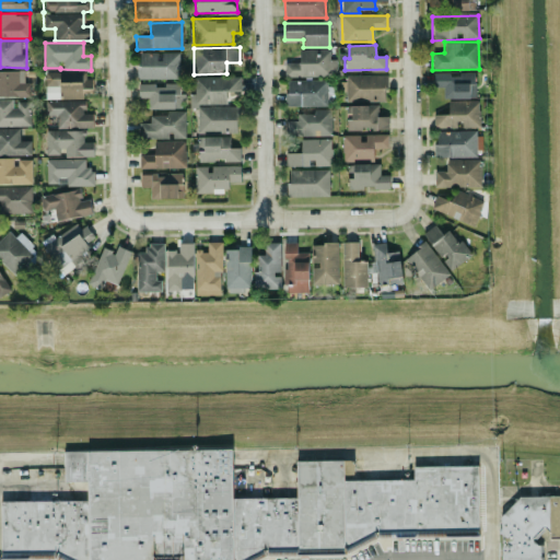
[(299,49),(299,62),(284,62),(284,76),(336,77),(336,59),(329,59),(329,49),(299,49)]
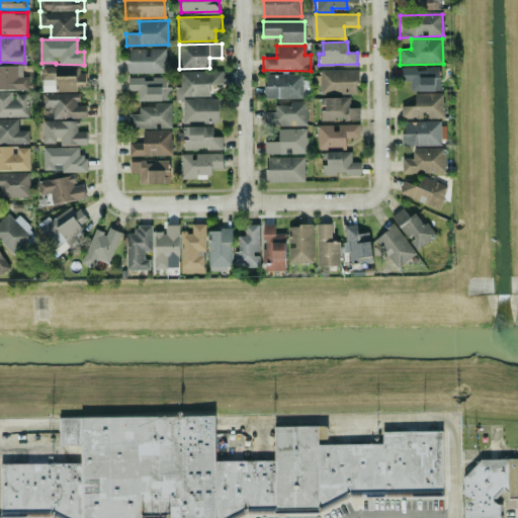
[(127,74),(166,73),(165,49),(127,50),(127,74)]
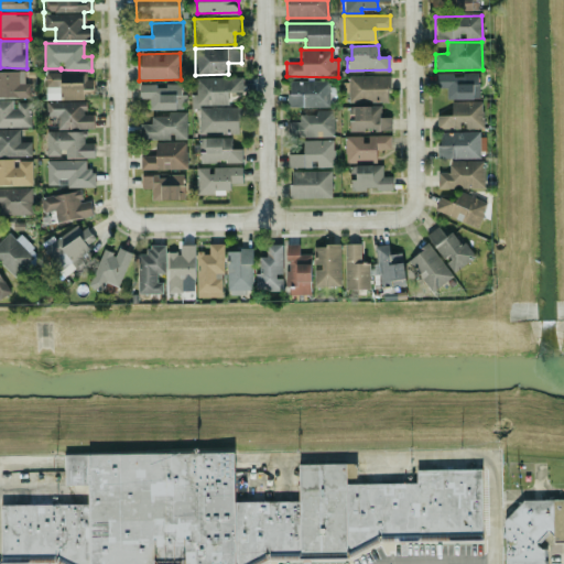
[(0,71),(0,97),(30,97),(30,83),(24,83),(24,71),(0,71)]
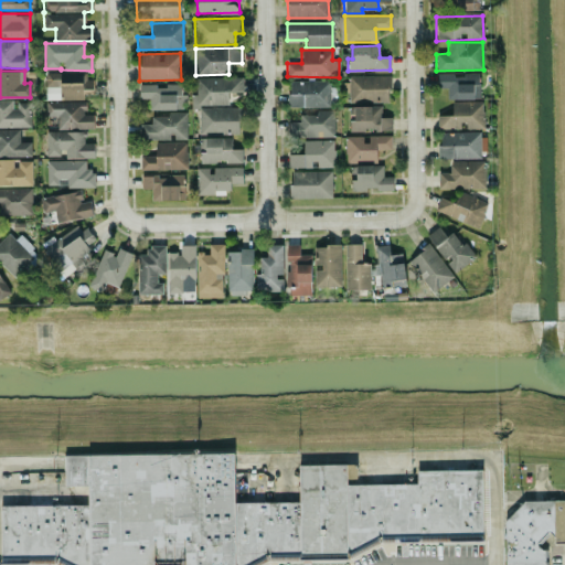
[(447,99),(479,98),(478,73),(436,74),(436,88),(446,87),(447,99)]
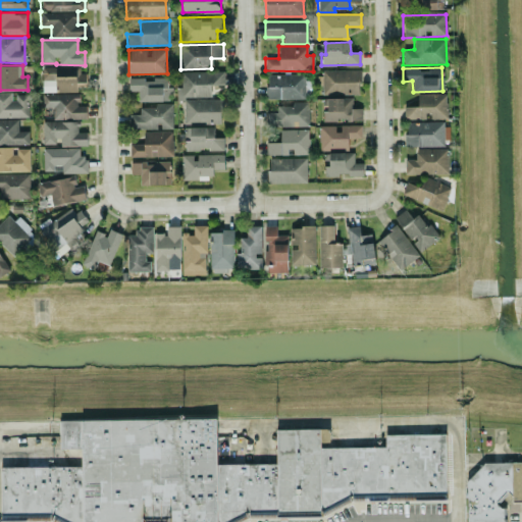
[(42,92),(76,92),(76,87),(83,87),(84,70),(43,69),(42,92)]
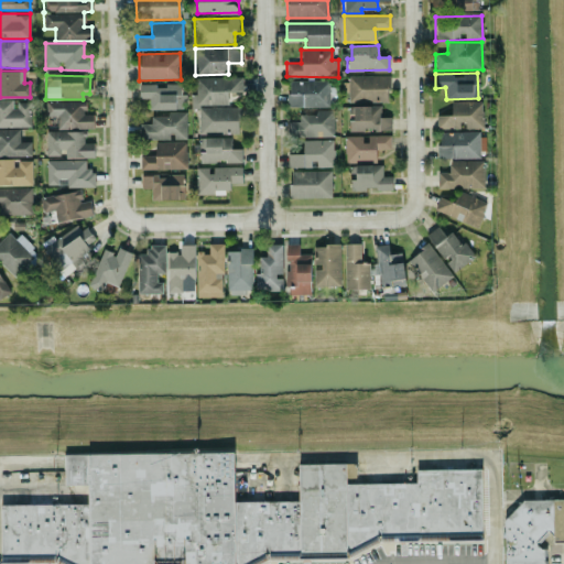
[(389,101),(388,76),(347,76),(347,102),(389,101)]
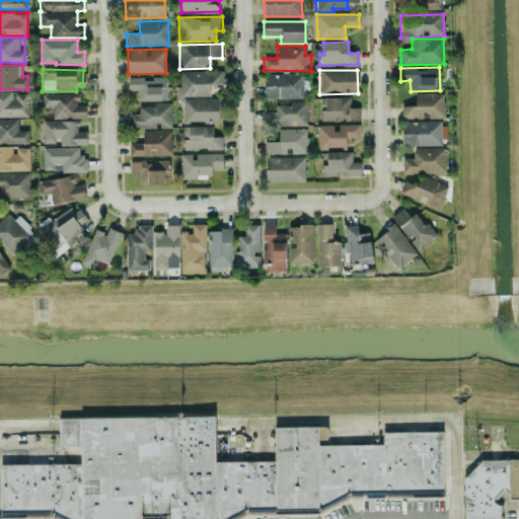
[(182,123),(220,123),(220,98),(210,98),(210,88),(223,88),(223,71),(179,71),(179,87),(175,87),(175,100),(182,100),(182,123)]
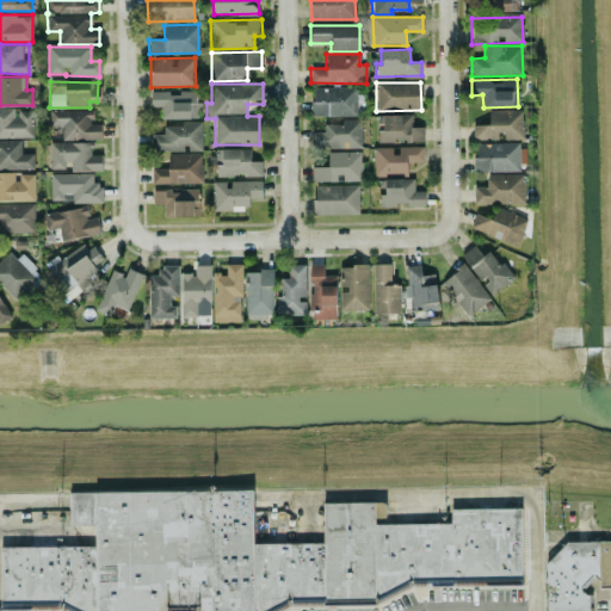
[(356,87),(312,88),(312,117),(357,116),(356,87)]
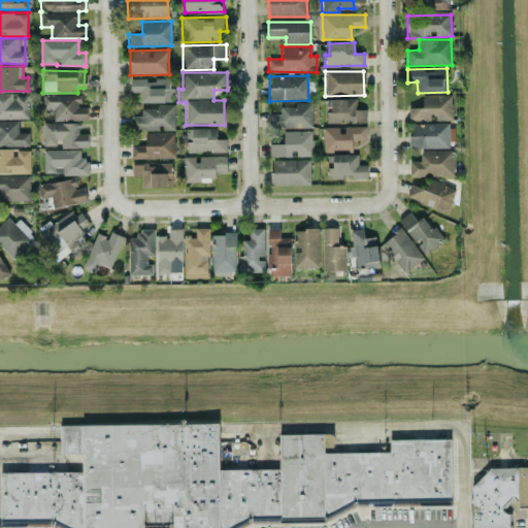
[(169,78),(130,79),(130,92),(139,92),(139,102),(172,102),(172,88),(169,88),(169,78)]
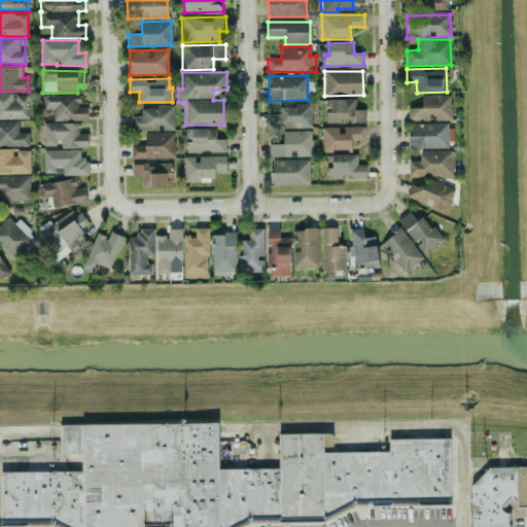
[(0,118),(29,118),(28,95),(12,96),(12,93),(0,93),(0,118)]
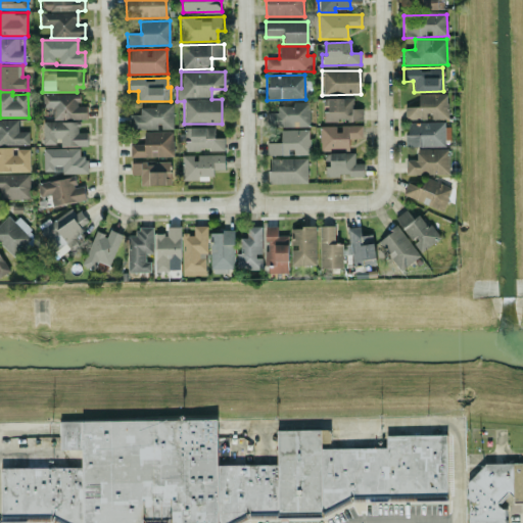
[(447,119),(446,93),(418,94),(418,106),(405,107),(405,120),(447,119)]
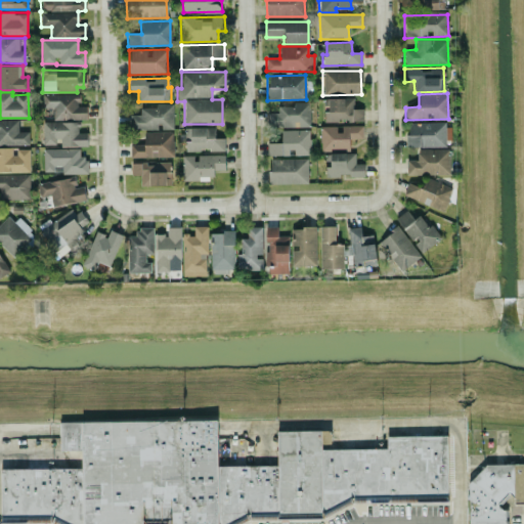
[(43,108),(52,107),(53,120),(87,119),(86,106),(79,106),(79,94),(42,94),(43,108)]
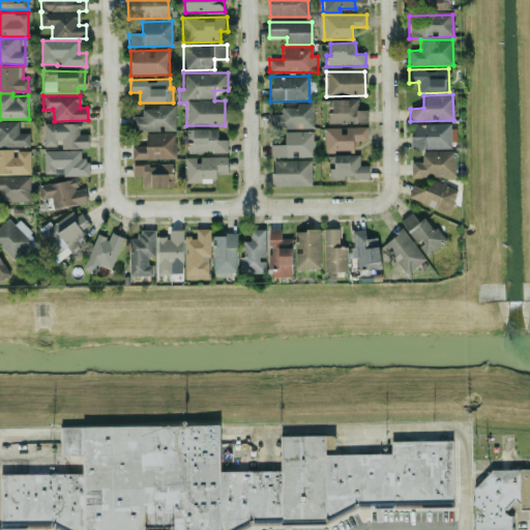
[(357,99),(326,100),(327,123),(366,121),(366,110),(357,111),(357,99)]
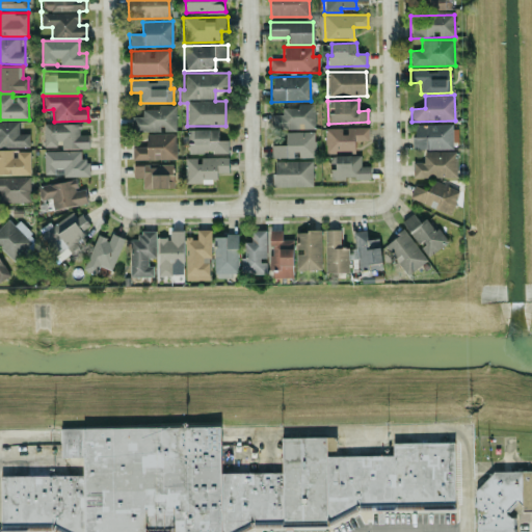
[(314,105),(282,106),(282,114),(271,114),(271,129),(315,128),(314,105)]
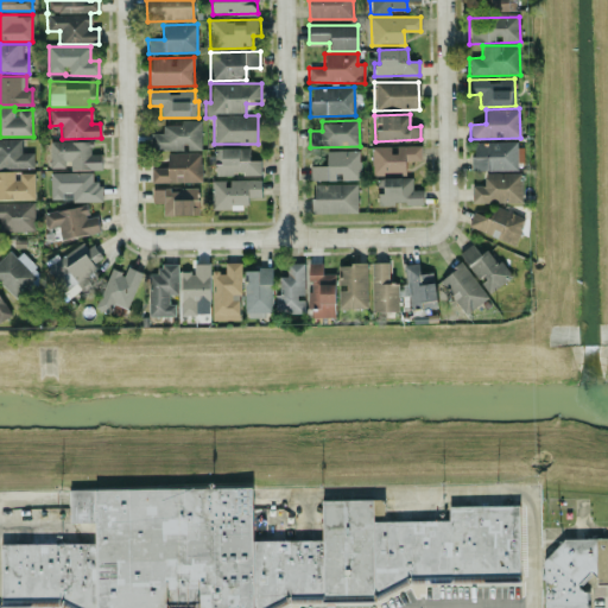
[(201,122),(162,124),(163,133),(150,133),(151,151),(201,150),(201,122)]
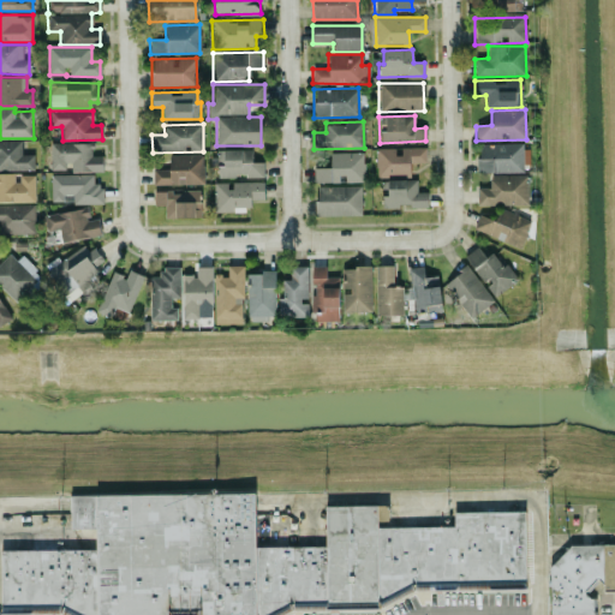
[(0,141),(0,171),(34,171),(34,154),(22,154),(22,141),(0,141)]
